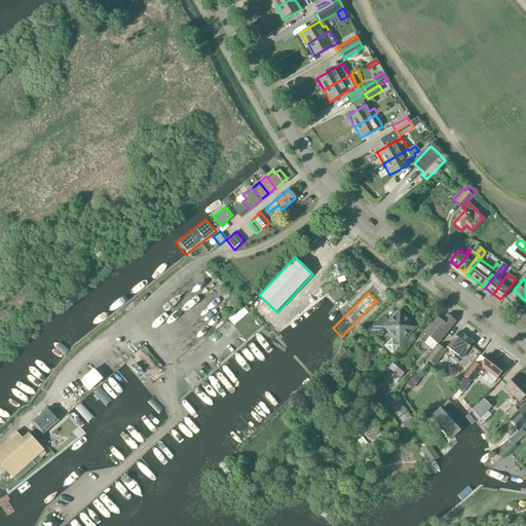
[(384,315),(383,316),(369,330),(376,336),(385,327),(393,335),(392,336),(393,337),(385,345),(392,352),(401,345),(400,344),(408,336),(407,335),(415,327),(400,311),(389,322),(384,315)]
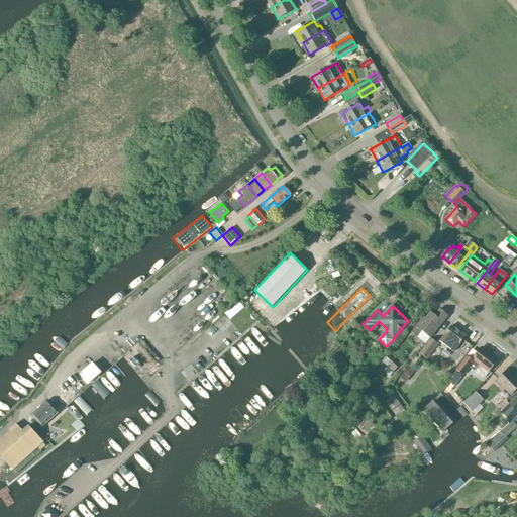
[(417,337),(425,344),(430,338),(448,316),(439,309),(434,316),(428,312),(411,333),(417,337)]
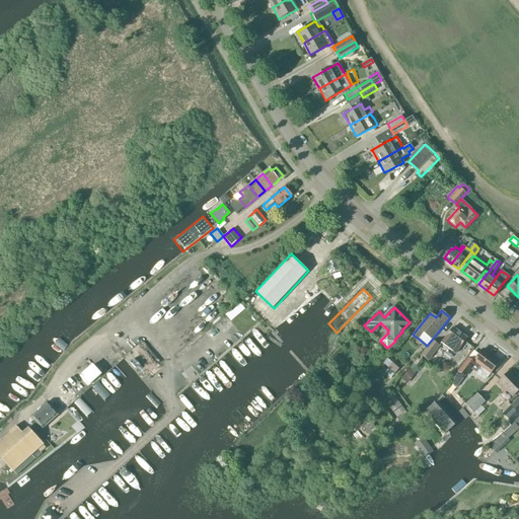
[(467,338),(453,327),(442,343),(456,353),(467,338)]
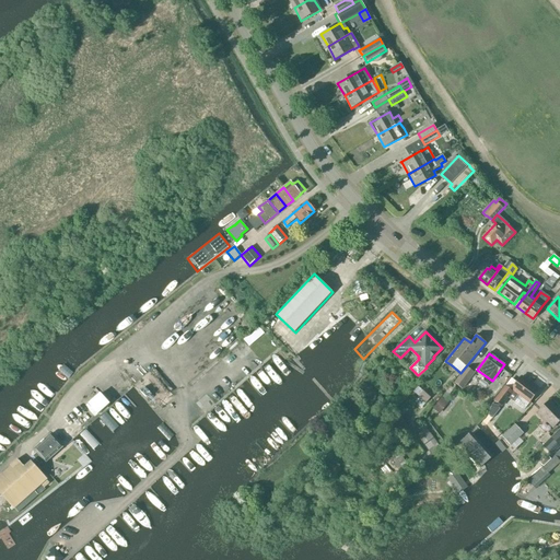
[(475,373),(466,366),(454,383),(463,389),(475,373)]
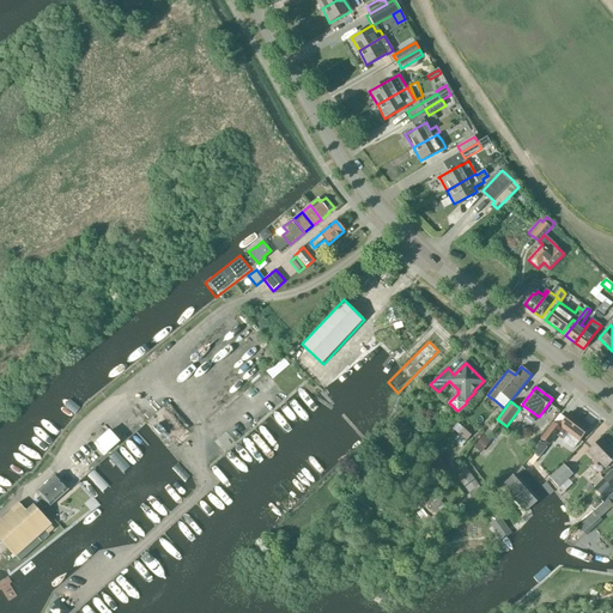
[(553,424),(541,439),(548,444),(557,435),(574,448),(578,442),(589,428),(570,413),(559,428),(553,424)]
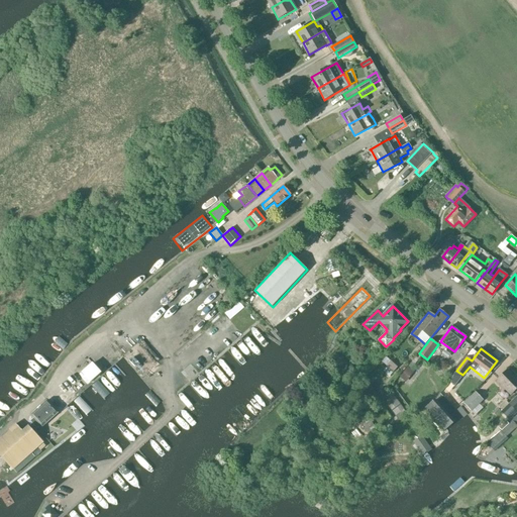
[(387,357),(382,362),(394,372),(398,368),(387,357)]
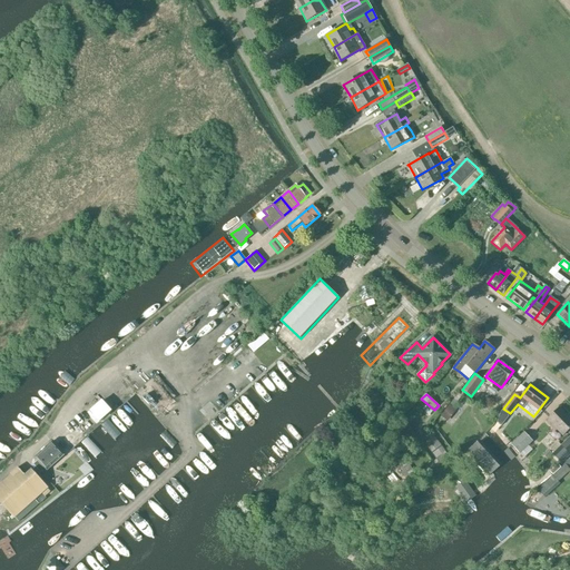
[(102,401),(89,413),(94,419),(97,422),(110,411),(102,401)]
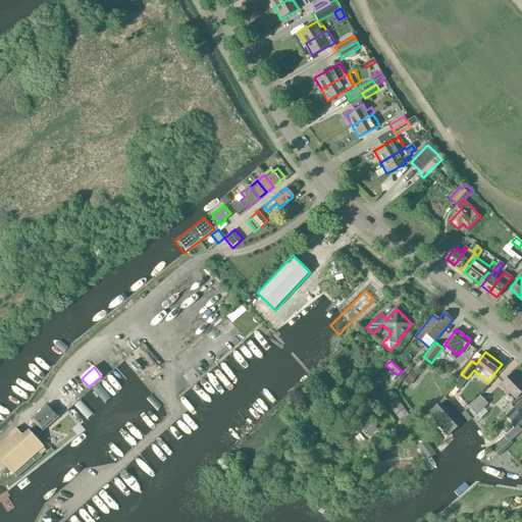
[(413,385),(418,373),(411,370),(406,382),(413,385)]
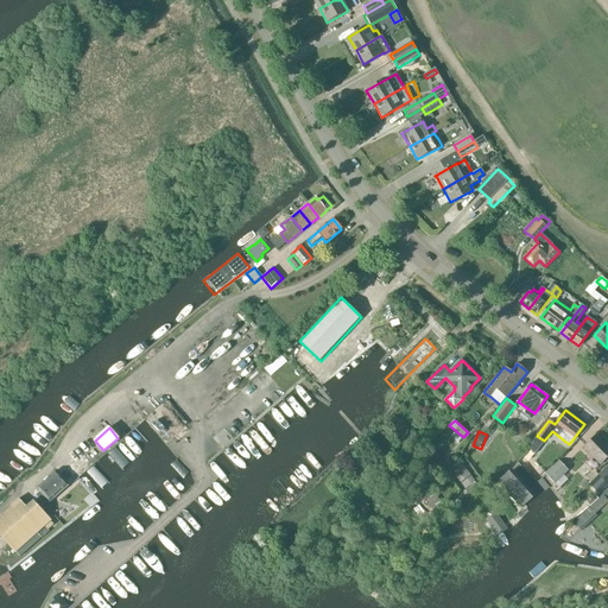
[(590,456),(605,443),(597,436),(583,449),(590,456)]
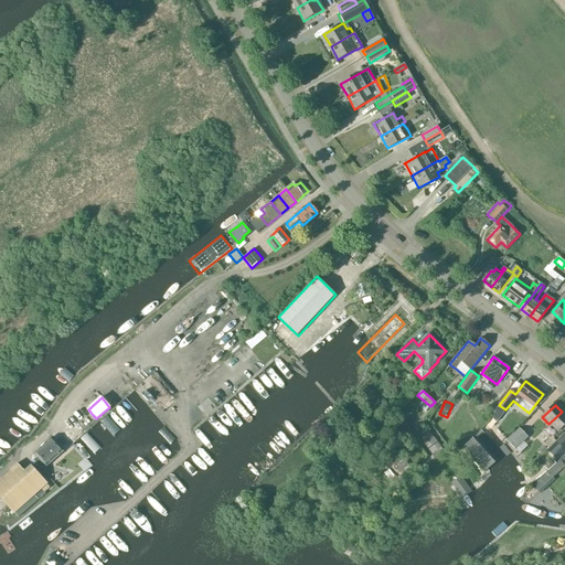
[(564,415),(562,412),(548,424),(557,433),(564,425),(564,415)]
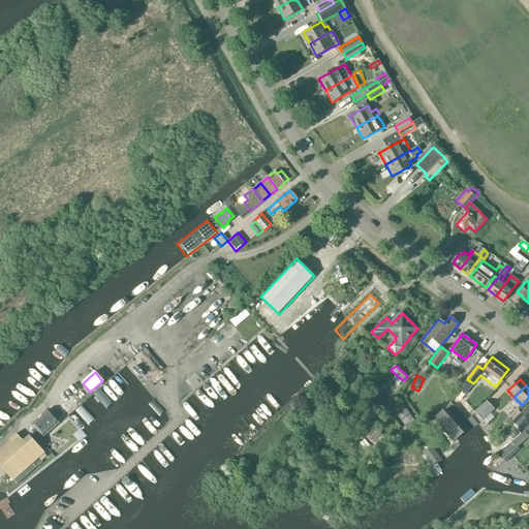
[(495,409),(487,401),(473,413),(481,422),(495,409)]
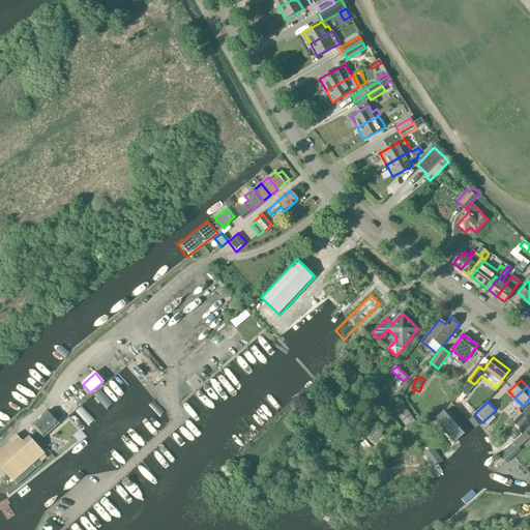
[(417,424),(404,406),(394,412),(396,416),(408,432),(417,424)]
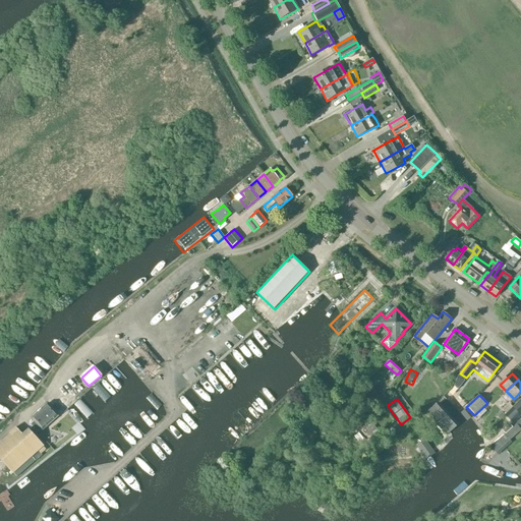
[(520,399),(513,408),(506,415),(513,423),(520,415),(520,399)]
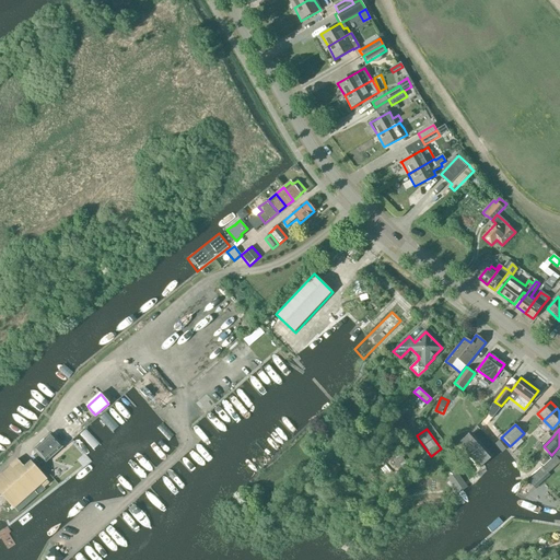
[(493,456),(471,432),(459,442),(481,467),(493,456)]
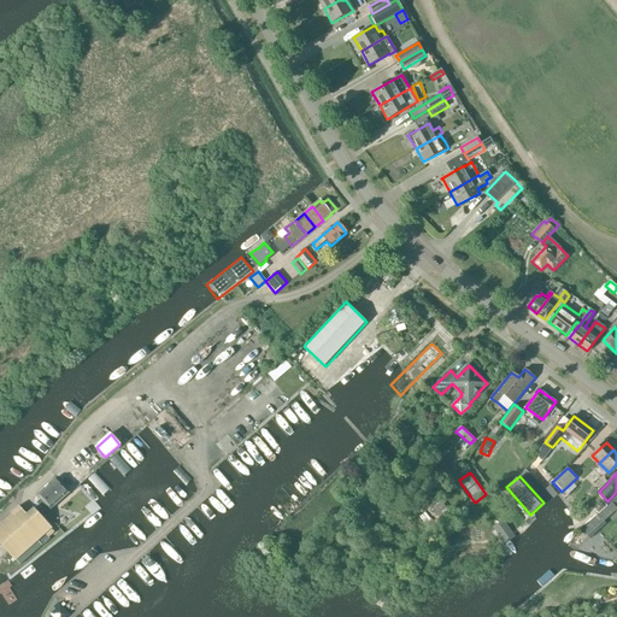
[(51,510),(70,493),(57,479),(37,495),(41,499),(36,503),(45,511),(48,507),(51,510)]
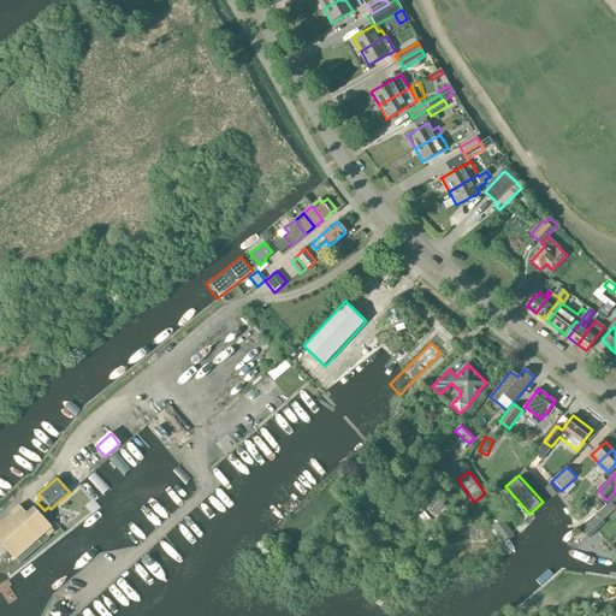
[(430,508),(445,520),(451,511),(437,499),(430,508)]
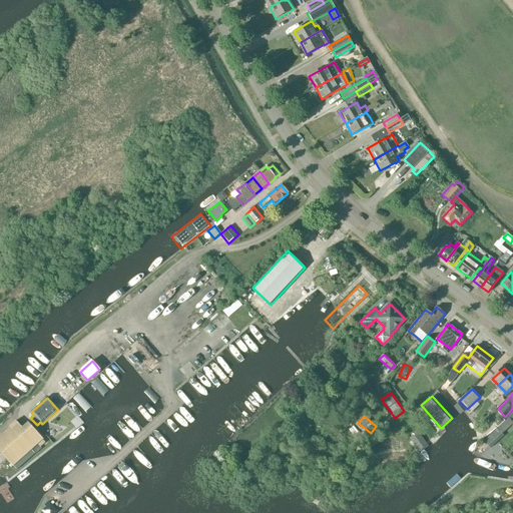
[(488,437),(484,441),(491,448),(503,437),(504,436),(502,434),(512,423),(509,418),(508,419),(507,420),(506,420),(506,421),(505,421),(505,422),(504,422),(503,423),(498,428),(497,428),(493,432),(492,433),(491,433),(492,434),(489,437),(488,437)]
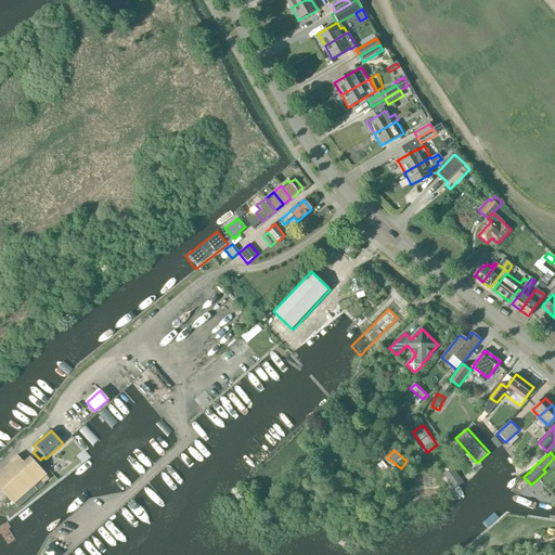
[(543,452),(536,459),(539,463),(544,457),(545,456),(546,456),(543,452)]
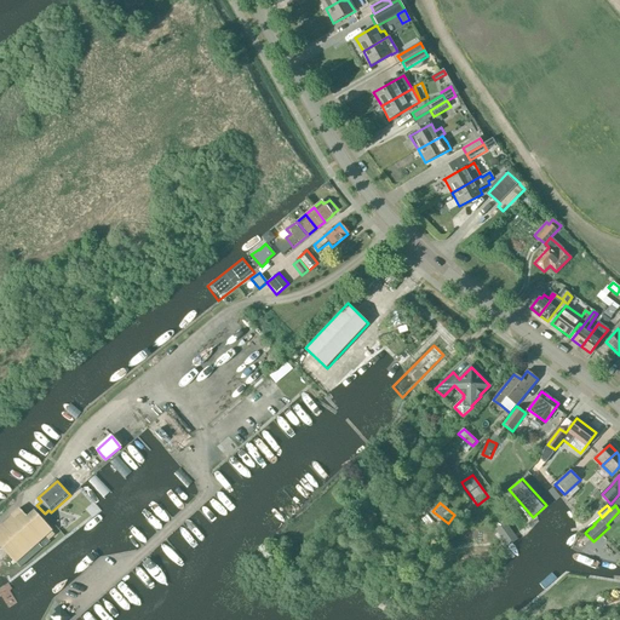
[(52,532),(34,511),(27,517),(19,510),(0,527),(0,546),(16,564),(16,563),(19,568),(42,549),(51,543),(49,540),(55,535),(52,532)]
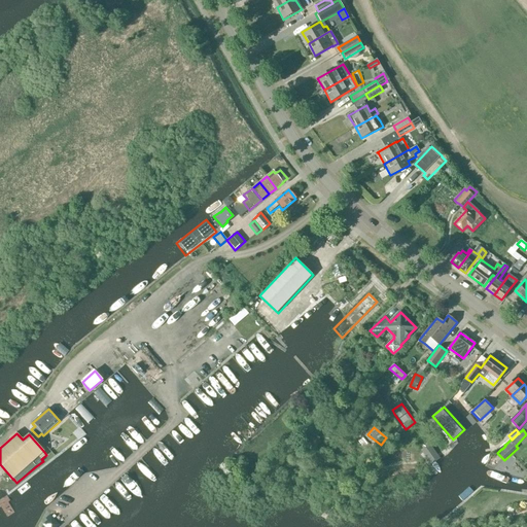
[(431,464),(441,457),(430,444),(421,450),(431,464)]
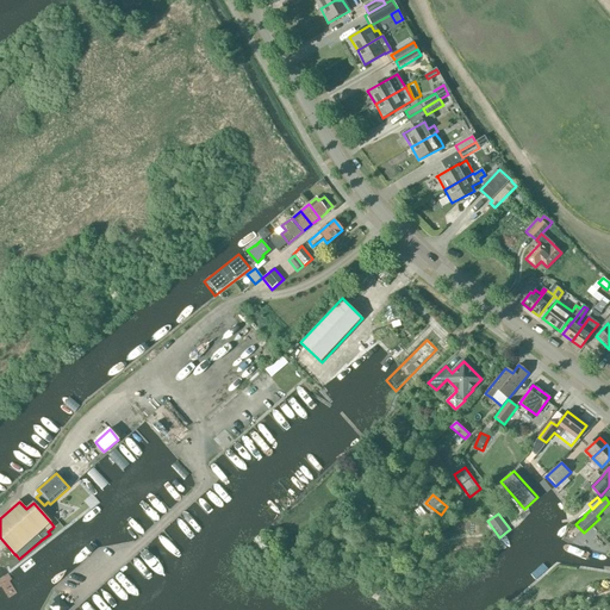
[(60,599),(51,608),(53,609),(66,609),(68,609),(60,599)]
